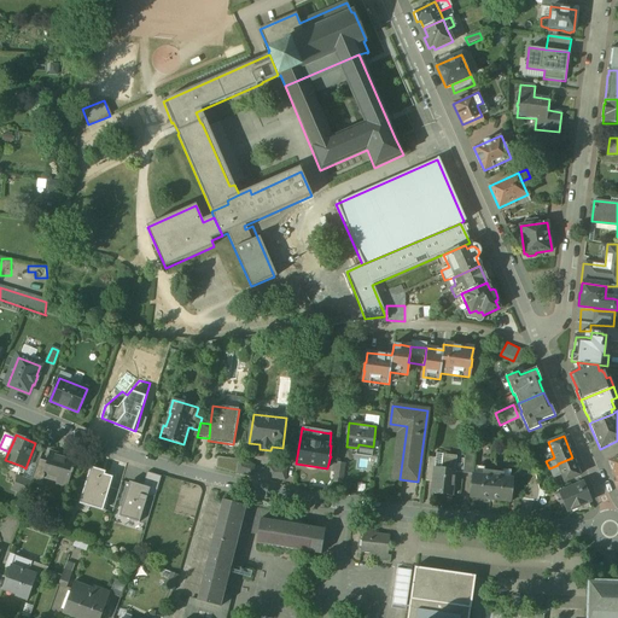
[(75,460),(50,453),(46,462),(42,478),(42,479),(68,485),(71,474),(75,460)]
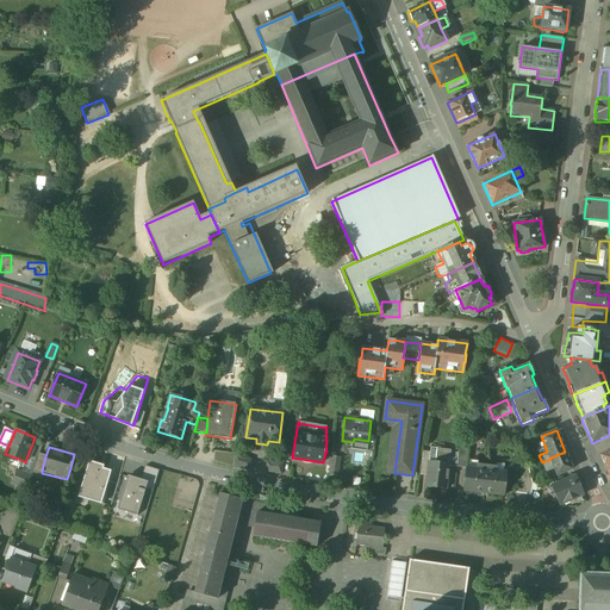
[(439,449),(437,462),(430,462),(429,462),(428,472),(427,487),(447,490),(449,466),(452,453),(452,452),(439,449)]
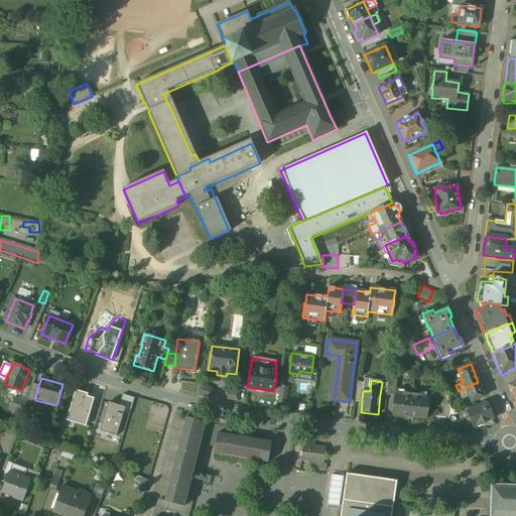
[(198,395),(199,384),(181,382),(180,391),(198,395)]
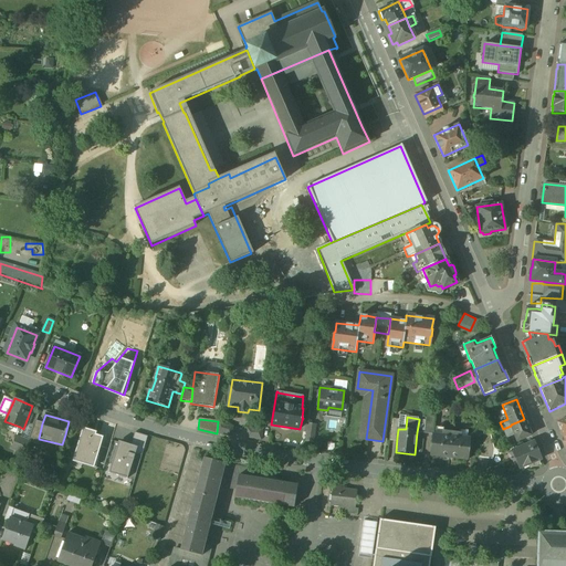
[(400,420),(392,419),(390,437),(397,438),(398,429),(399,429),(400,420)]
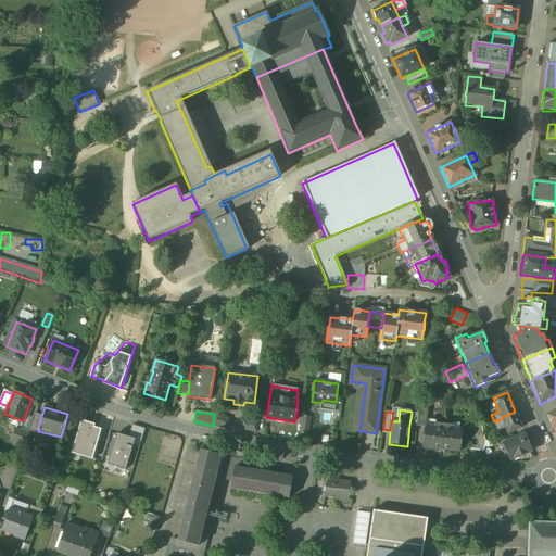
[(515,412),(502,417),(502,418),(494,421),(497,430),(505,428),(508,433),(521,428),(515,412)]
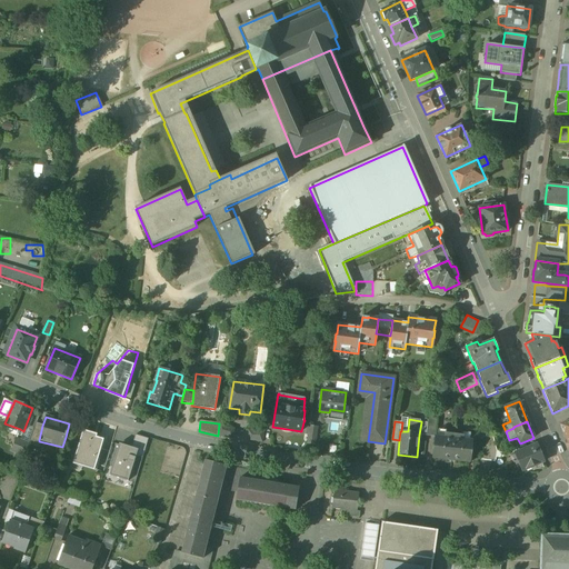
[(36,423),(29,443),(29,445),(38,447),(39,441),(39,440),(42,426),(36,423)]
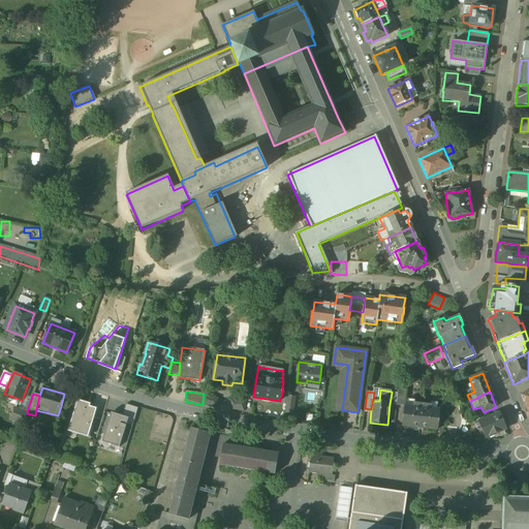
[(218,399),(206,394),(204,404),(215,406),(218,399)]
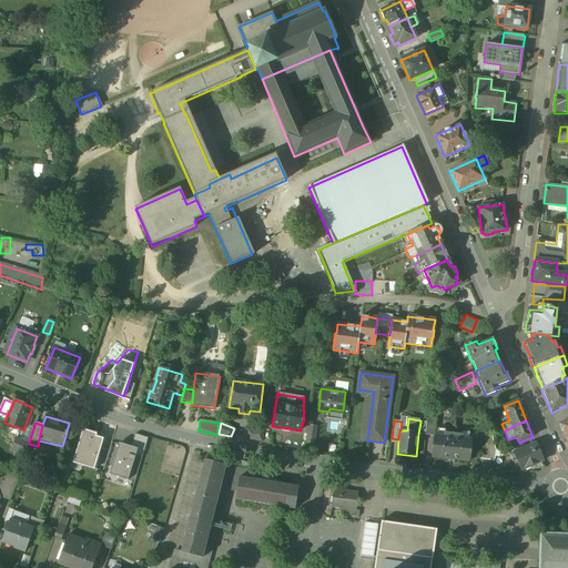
[(20,428),(8,424),(7,428),(7,430),(17,434),(18,434),(20,428)]
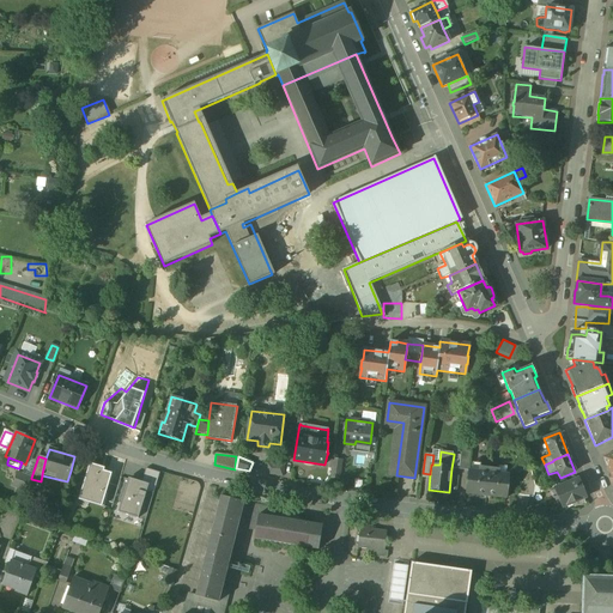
[(341,461),(333,460),(331,479),(339,479),(341,461)]
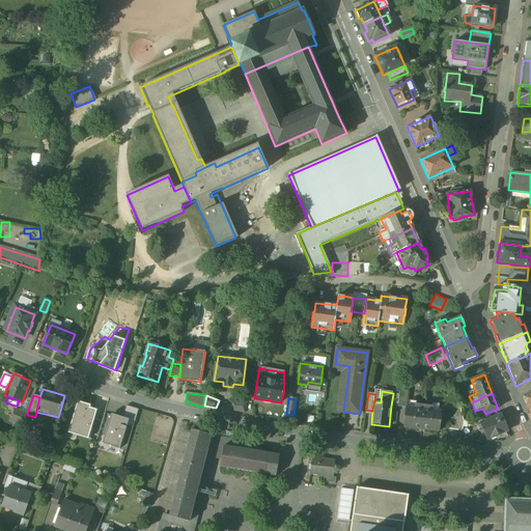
[(246,400),(232,402),(233,411),(245,412),(246,400)]
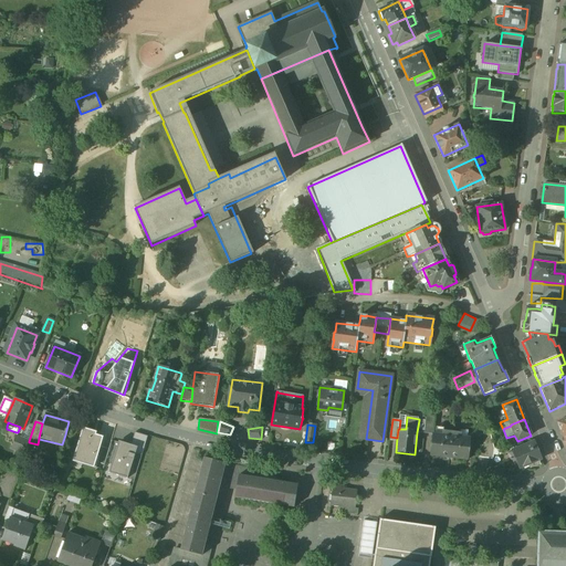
[(97,432),(83,428),(73,462),(94,468),(96,468),(97,463),(100,457),(97,456),(101,447),(103,437),(96,435),(97,432)]
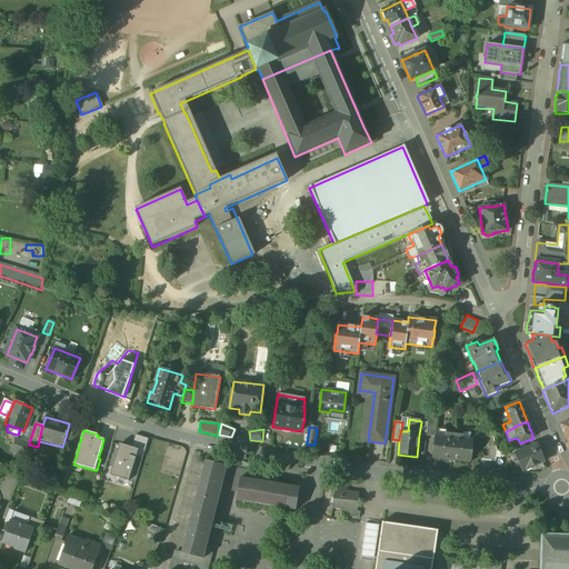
[(497,451),(491,431),(486,431),(486,451),(497,451)]
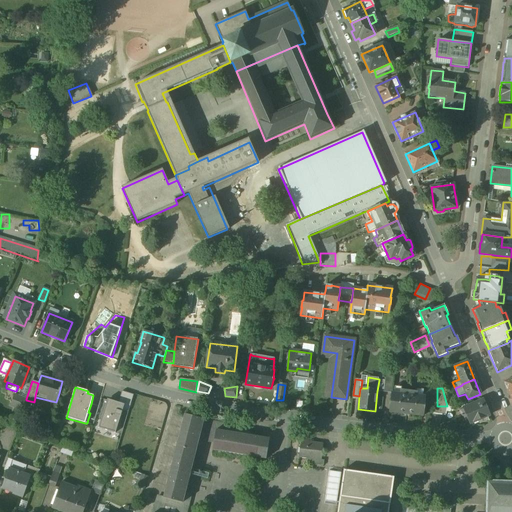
[(400,393),(391,392),(389,413),(406,415),(409,391),(401,390),(400,393)]
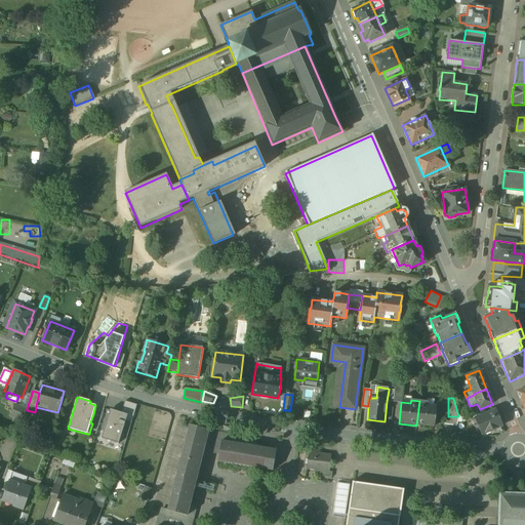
[(125,401),(121,413),(127,415),(125,420),(131,422),(137,405),(125,401)]
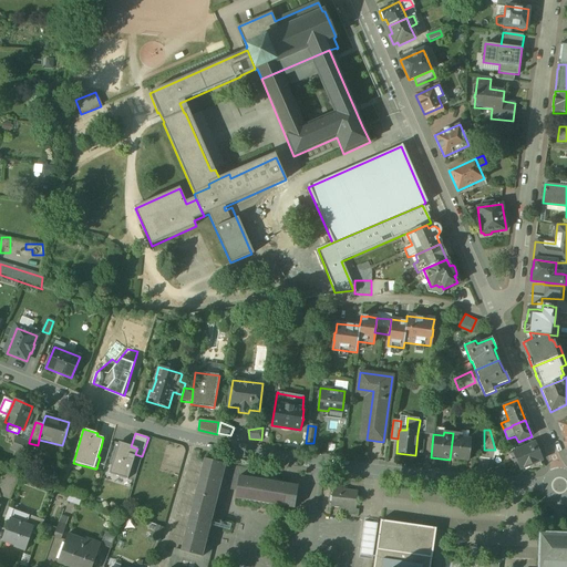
[(462,434),(453,433),(450,460),(468,462),(471,439),(461,437),(462,434)]
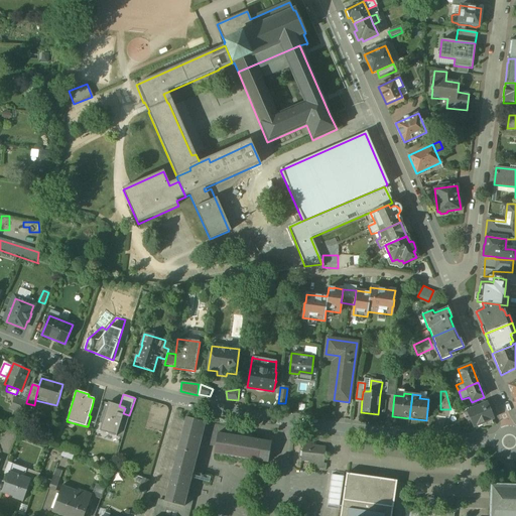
[(26,402),(20,400),(15,411),(22,413),(26,402)]
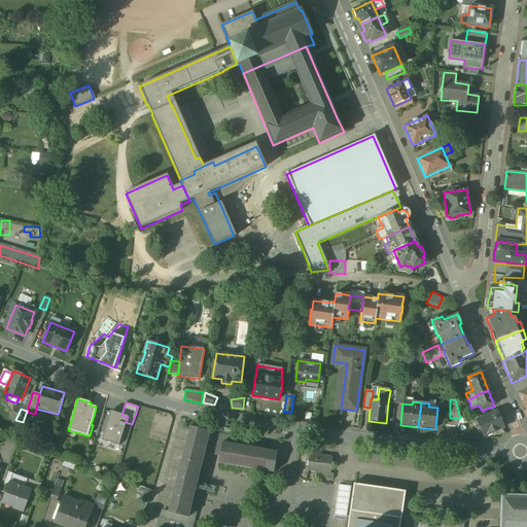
[(118,446),(126,422),(128,417),(121,415),(110,411),(104,432),(110,434),(108,443),(118,446)]
